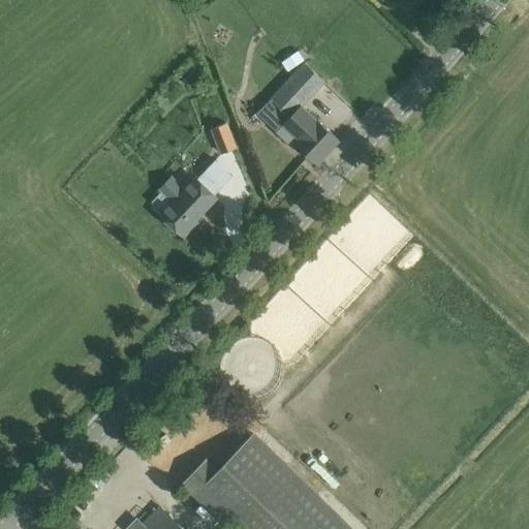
[(304,63),(293,74),(270,100),(289,118),(275,133),(292,150),(297,146),(316,164),(338,141),(302,106),(323,82),(304,63)]
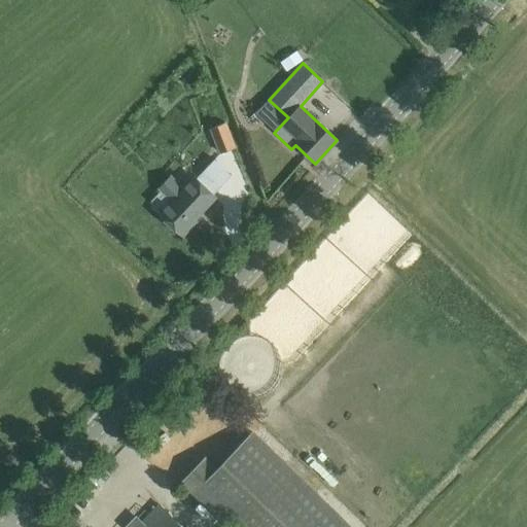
[(223,123),(211,128),(221,153),(234,148),(235,147),(225,123),(223,123)]
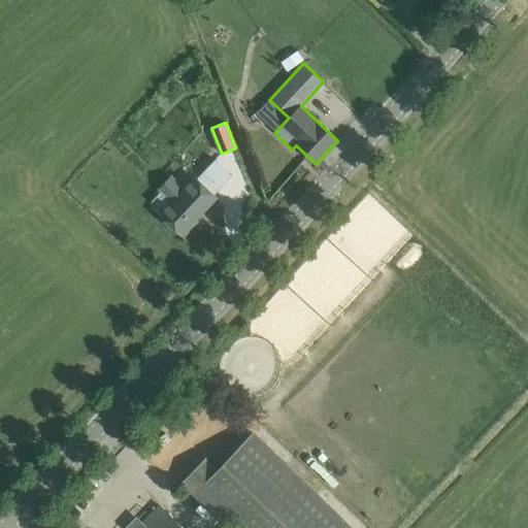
[(173,202),(161,216),(183,236),(197,221),(195,220),(217,197),(196,177),(185,190),(172,178),(161,191),(173,202)]
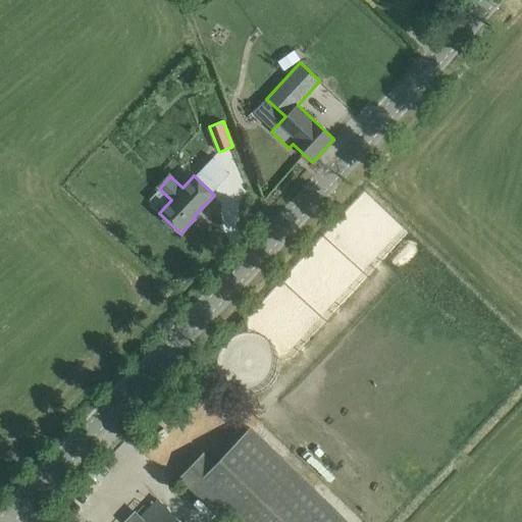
[(226,521),(348,521),(250,428),(215,465),(203,453),(179,477),(226,521)]
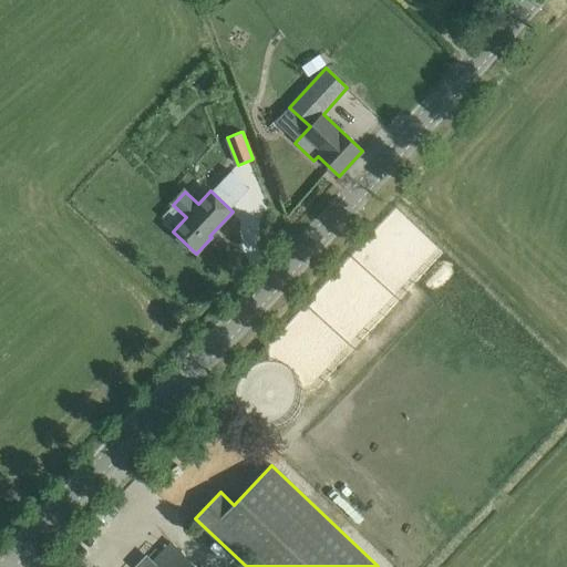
[(196,566),(172,544),(150,566),(196,566)]
